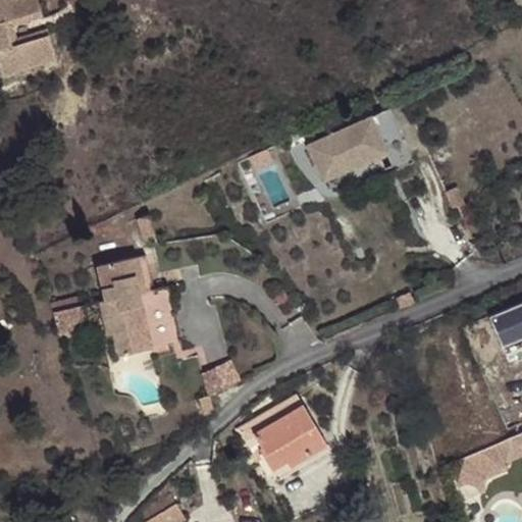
[(42,5),(40,0),(0,0),(0,57),(5,71),(58,54),(50,30),(9,44),(1,19),(42,5)]
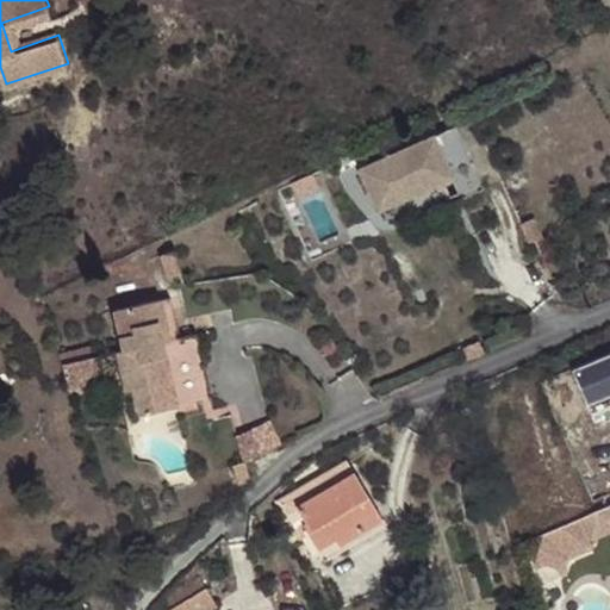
[(51,12),(49,6),(1,23),(11,51),(58,35),(56,29),(16,42),(10,26),(51,12)]
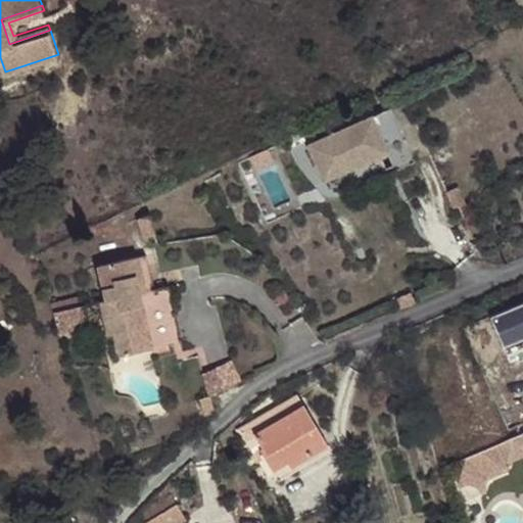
[(397,170),(417,160),(391,106),(310,146),(326,181),(388,151),(397,170)]
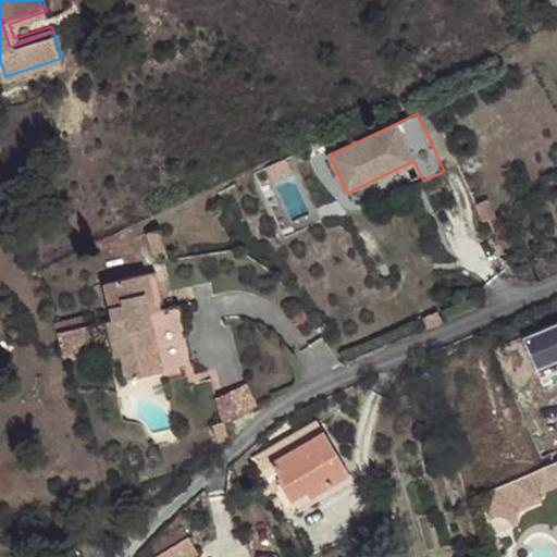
[(273,162),(289,214),(308,208),(291,157),(273,162)]
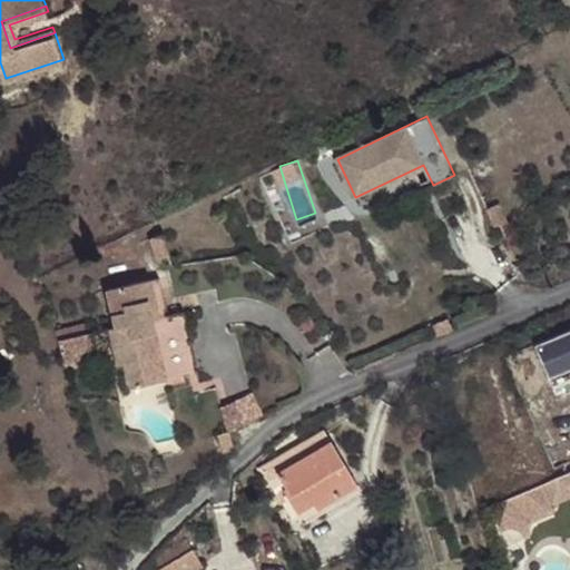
[(166,297),(161,279),(107,291),(115,328),(109,330),(118,369),(124,367),(129,390),(197,373),(184,314),(172,317),(160,320),(156,300),(166,297)]
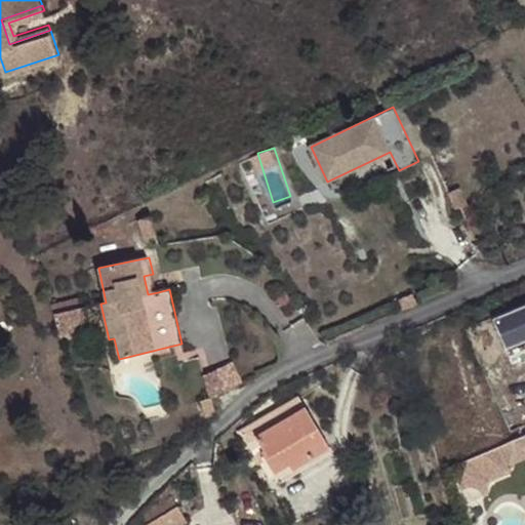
[(158,292),(153,274),(144,276),(148,294),(158,292)]
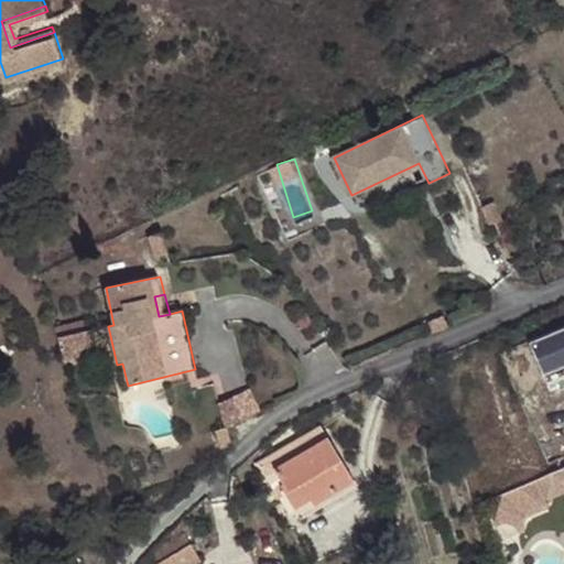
[(563,325),(527,337),(549,382),(563,377),(563,325)]
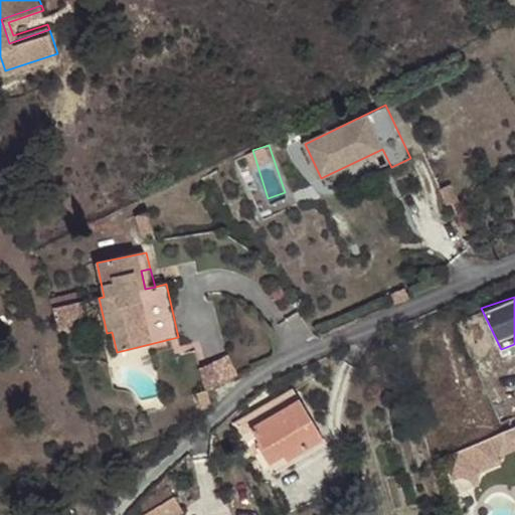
[(232,354),(200,364),(207,385),(239,375),(232,354)]
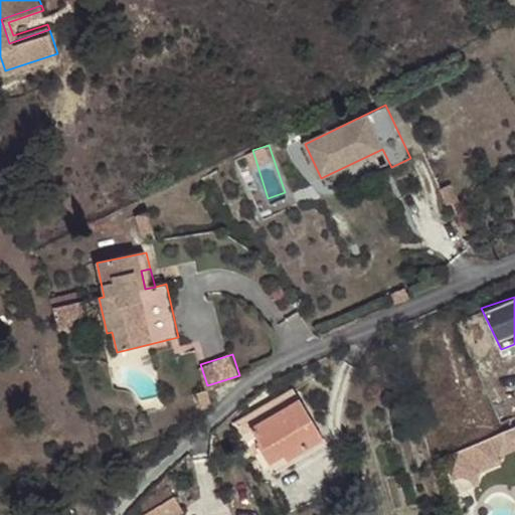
[(249,427),(298,399),(292,389),(276,368),(233,425),(252,458),(261,453),(254,444),(259,442),(249,427)]
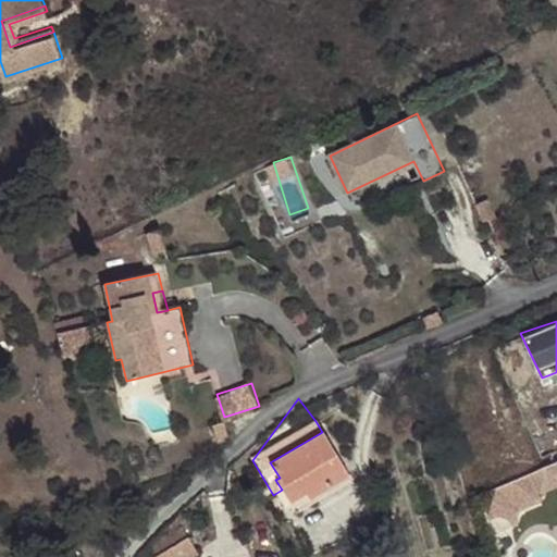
[(348,477),(322,432),(270,462),(280,478),(275,480),(282,490),(289,504),(305,494),(308,500),(348,477)]
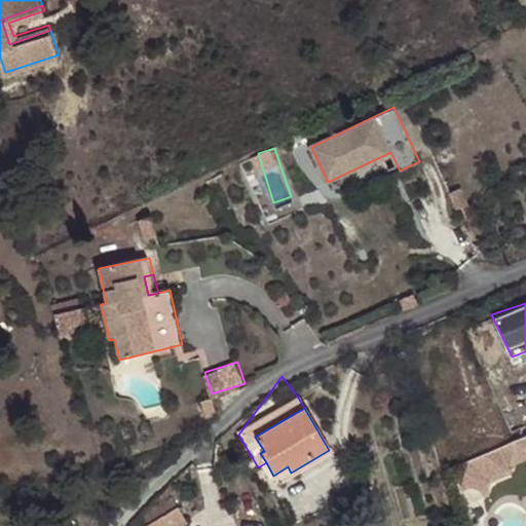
[(174,497),(140,516),(145,525),(181,525),(188,523),(174,497)]
